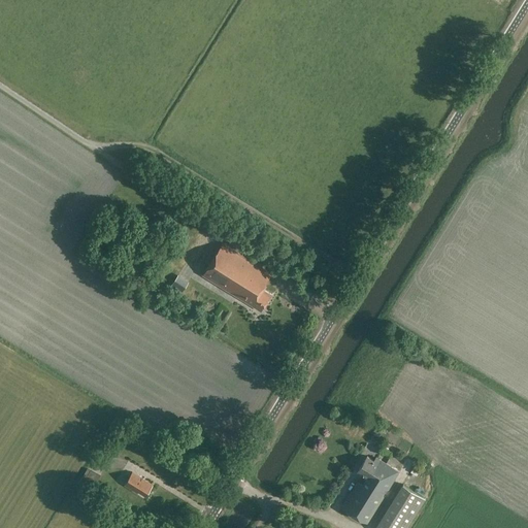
[(261,310),(270,296),(261,291),(271,273),(223,243),(202,276),(242,302),(244,300),(261,310)]
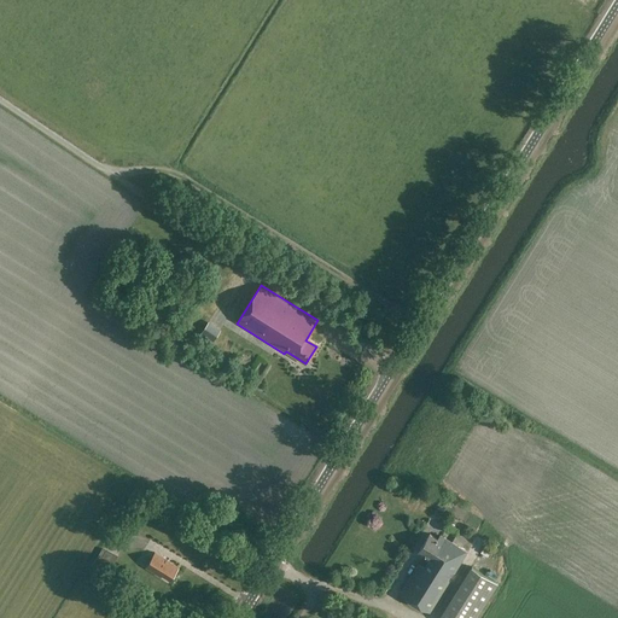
[(208,324),(202,333),(214,342),(220,332),(208,324)]
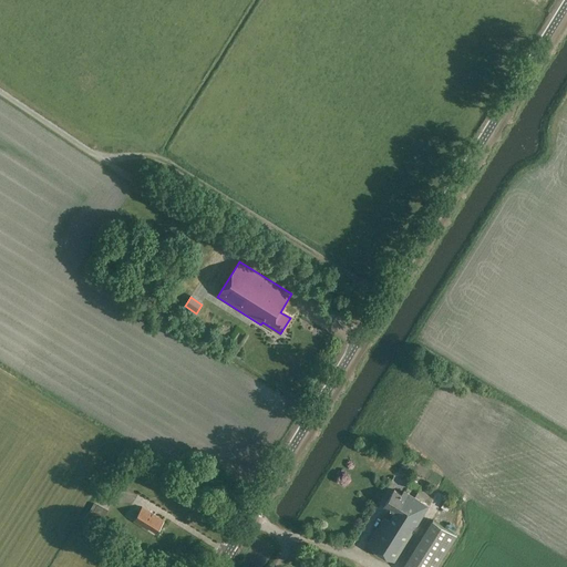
[(194,474),(200,463),(194,460),(188,471),(194,474)]
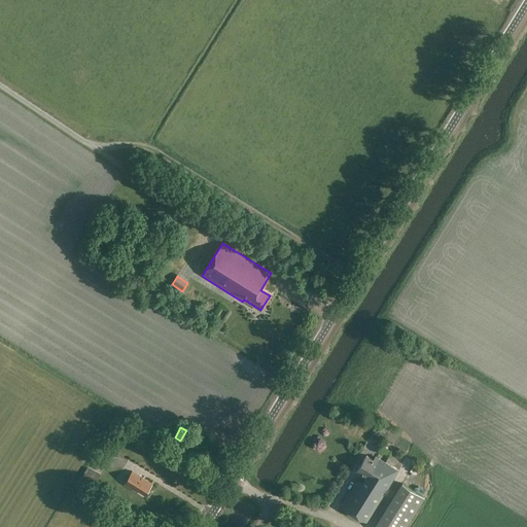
[(384,433),(377,428),(372,437),(379,442),(384,433)]
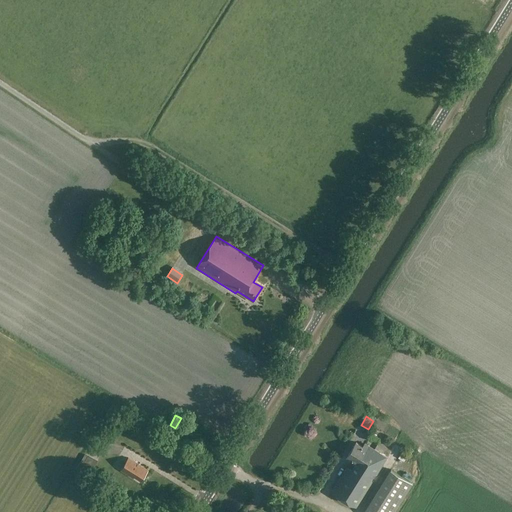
[(377,445),(381,440),(372,434),(369,439),(377,445)]
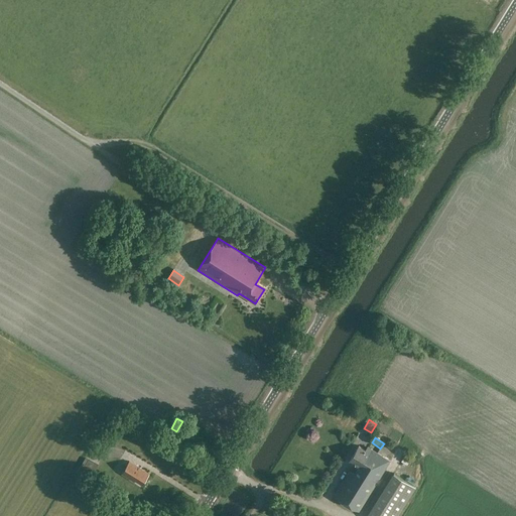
[(366,450),(359,446),(350,461),(359,467),(355,475),(350,472),(335,497),(359,512),(390,462),(368,447),(366,450)]
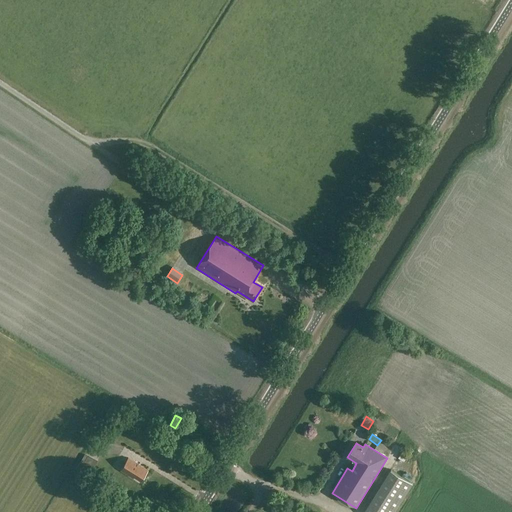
[(401,462),(406,456),(399,452),(395,458),(401,462)]
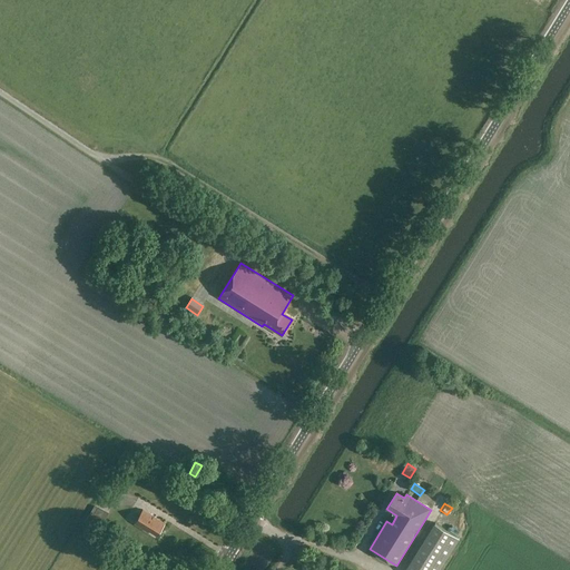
[(100,531),(109,514),(95,507),(86,522),(100,531)]
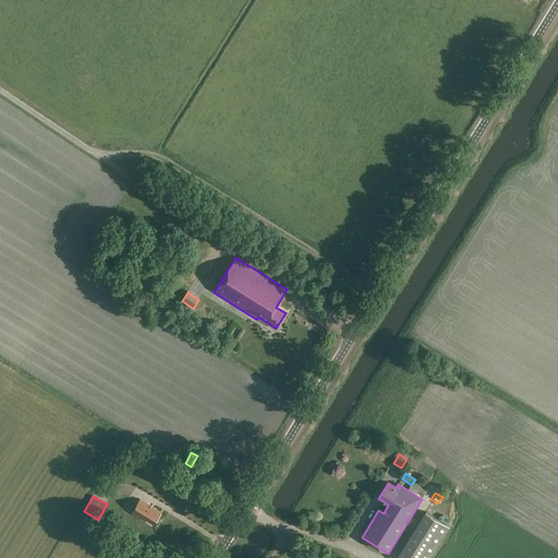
[(154,524),(161,513),(141,500),(133,513),(145,521),(146,520),(154,524)]
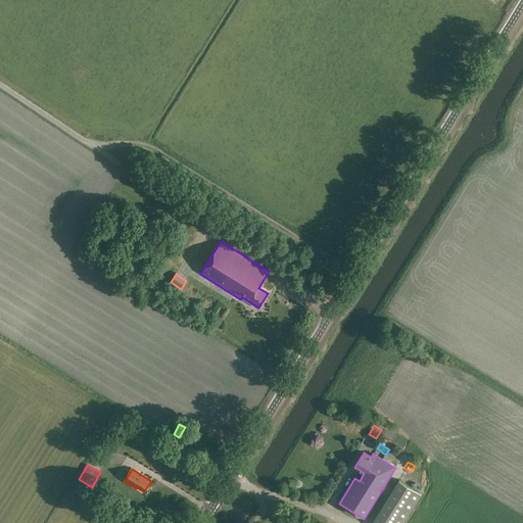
[(403,522),(422,494),(399,480),(372,522),(403,522)]
